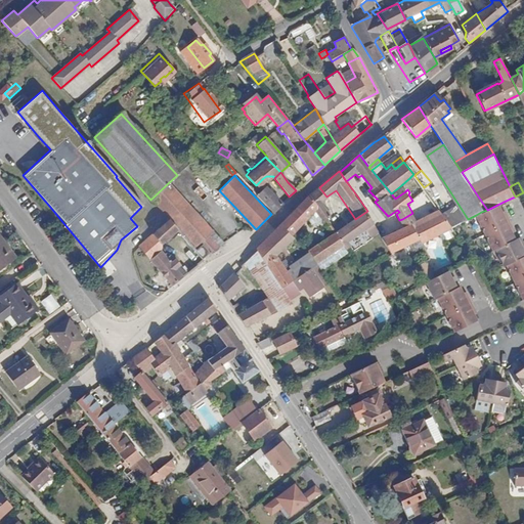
[(222,243),(168,183),(150,200),(205,259),(222,243)]
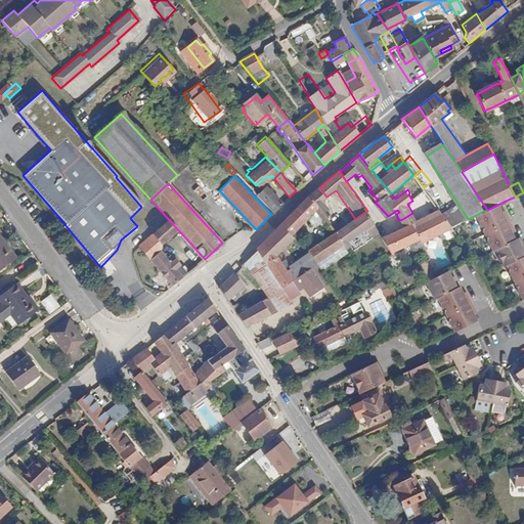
[(256,193),(273,212),(281,204),(264,185),(256,193)]
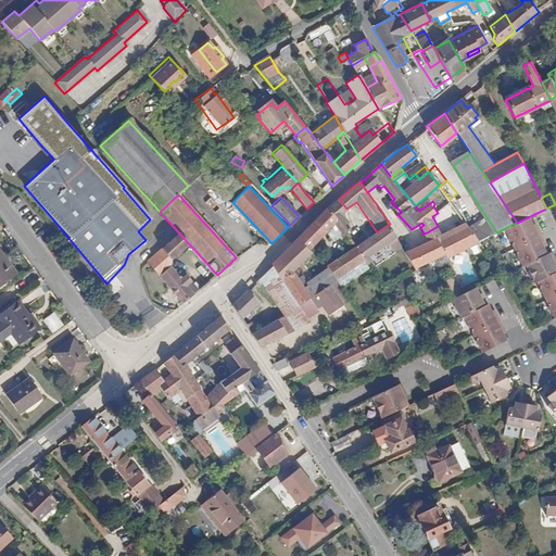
[(430,203),(426,197),(415,205),(419,211),(430,203)]
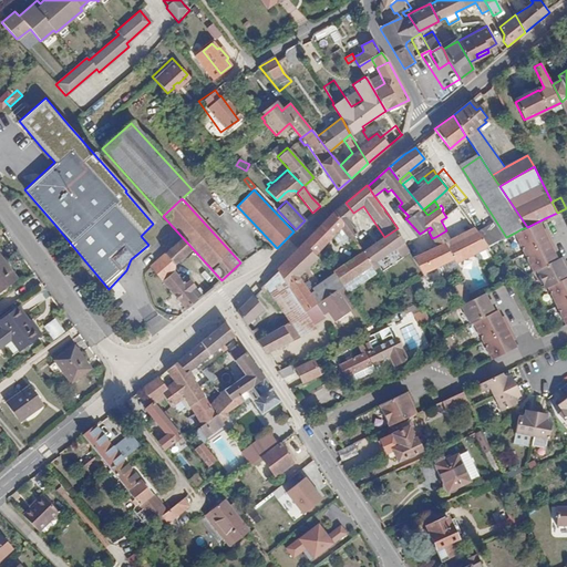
[(353,213),(346,203),(332,213),(303,243),(313,253),(340,227),(348,238),(351,236),(356,233),(348,219),(353,213)]
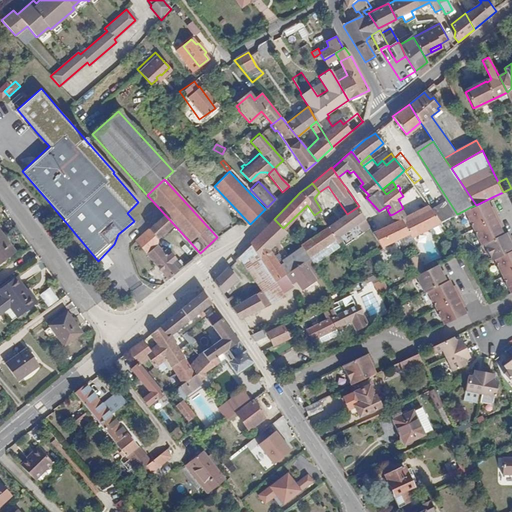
[(433,206),(443,220),(453,216),(457,214),(448,200),(433,206)]
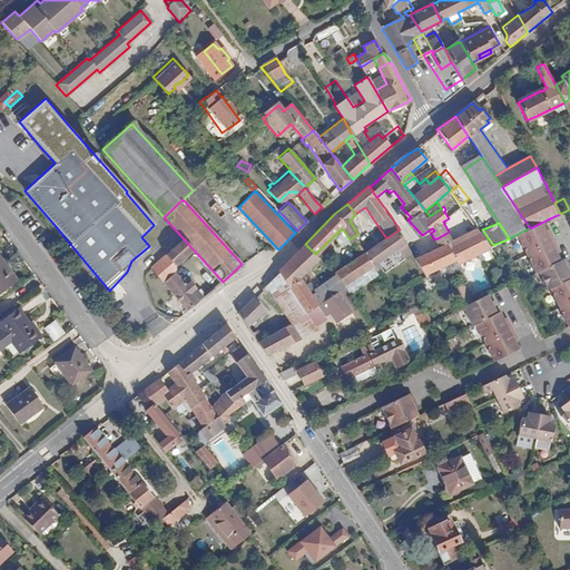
[(523,231),(518,234),(536,272),(539,271),(540,274),(567,259),(566,257),(559,259),(554,249),(557,247),(550,233),(547,234),(541,223),(530,228),(523,231)]
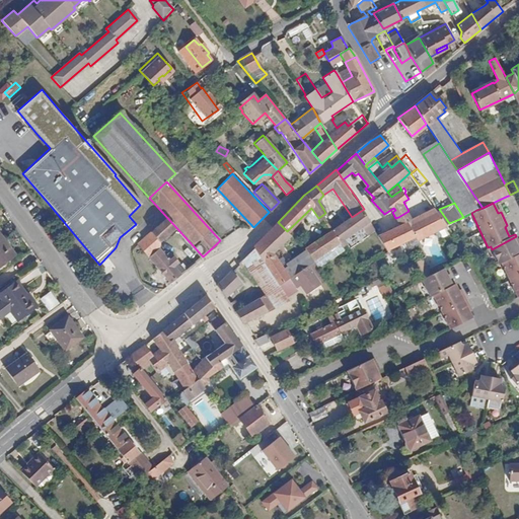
[(424,235),(449,223),(439,209),(436,206),(413,217),(422,231),(424,235)]
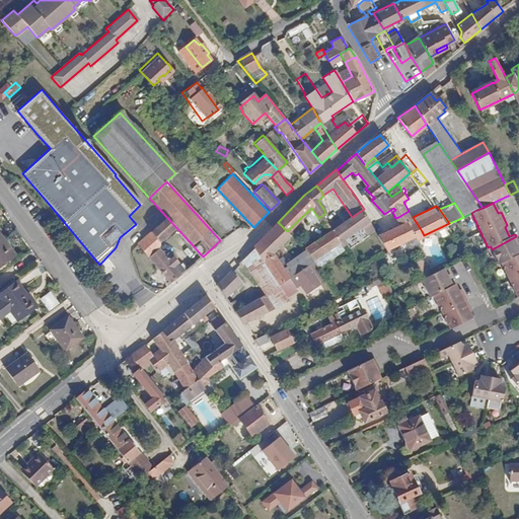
[(364,209),(352,217),(347,221),(355,233),(366,226),(371,233),(377,229),(364,209)]
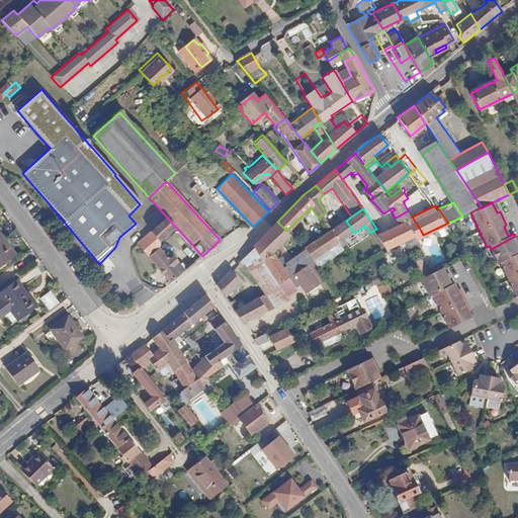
[(408,210),(398,217),(402,223),(412,217),(408,210)]
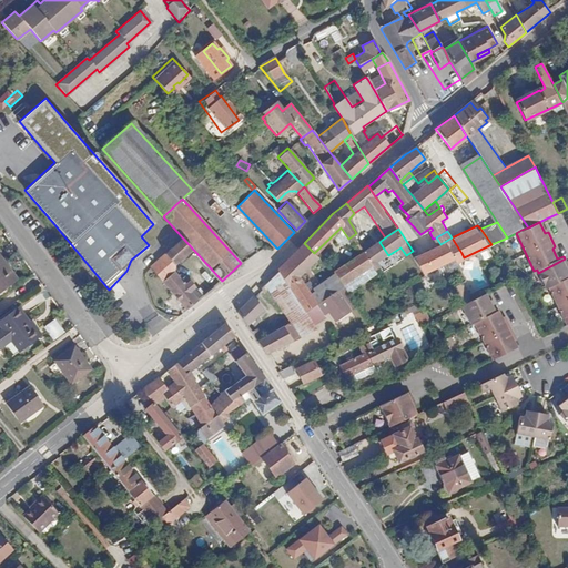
[(426,271),(462,253),(452,237),(440,244),(417,256),(426,271)]
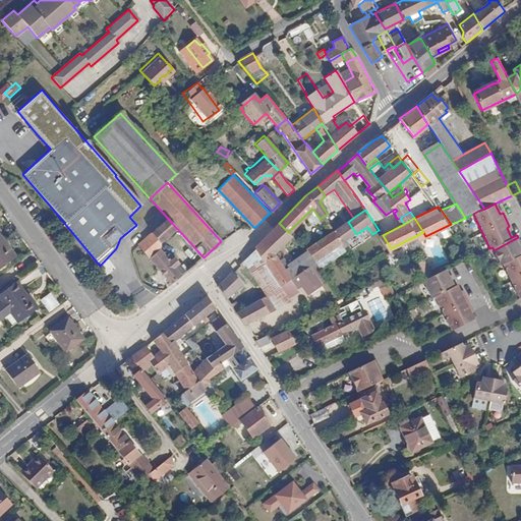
[(166,219),(139,244),(136,246),(141,251),(155,238),(159,242),(161,240),(170,232),(172,233),(176,230),(169,223),(166,219)]
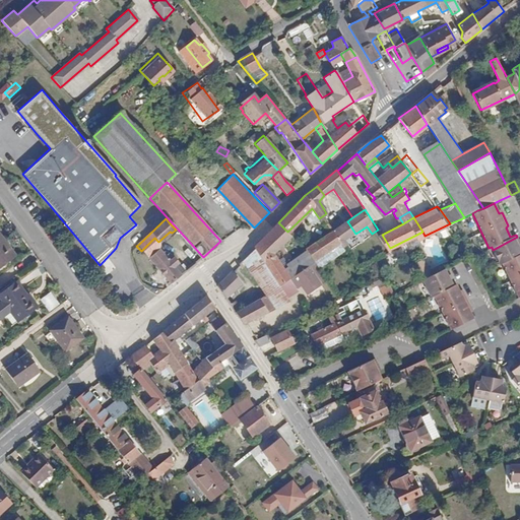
[(335,219),(327,224),(330,230),(338,223),(335,219)]
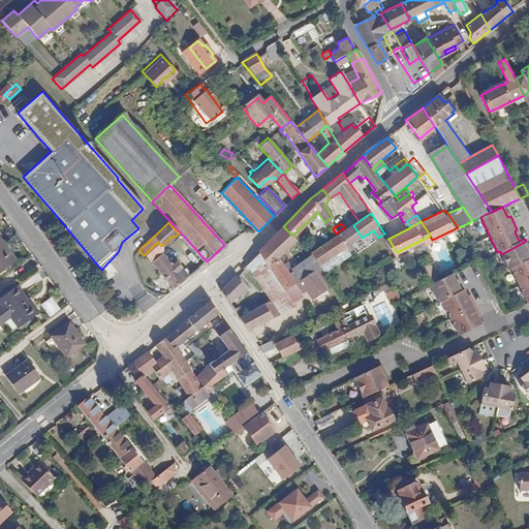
[(350,247),(351,248),(356,245),(354,242),(362,238),(353,225),(342,234),(350,247)]
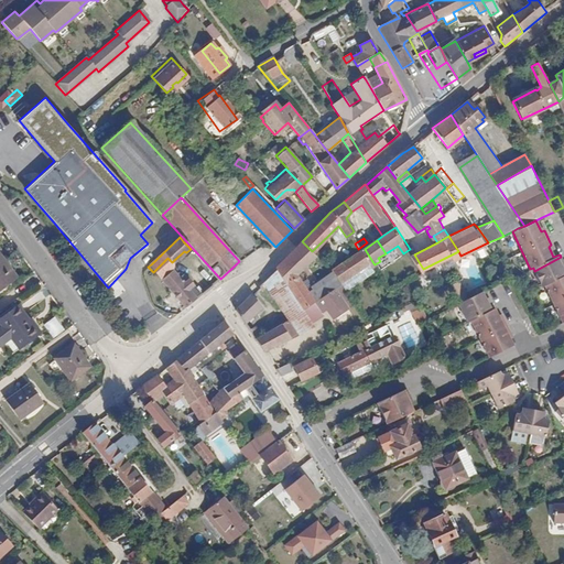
[(313,301),(304,289),(295,275),(315,255),(312,251),(302,241),(274,269),(275,270),(280,277),(296,301),(301,307),(313,301)]
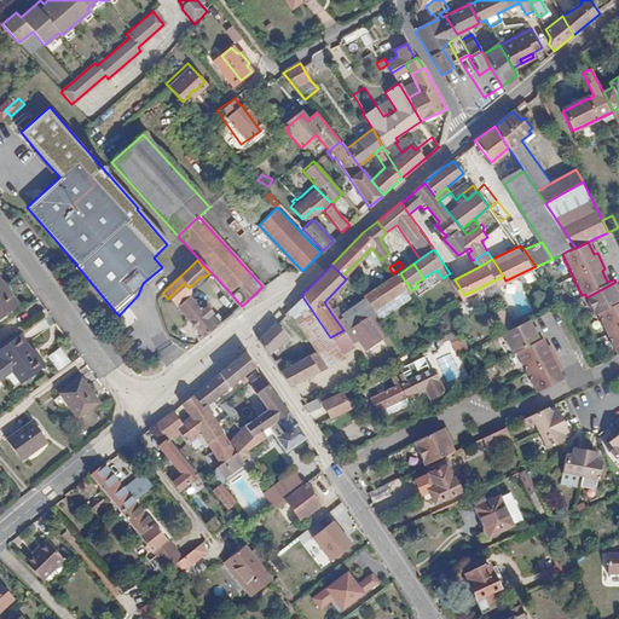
[(395,277),(393,273),(362,296),(372,312),(410,289),(400,273),(395,277)]
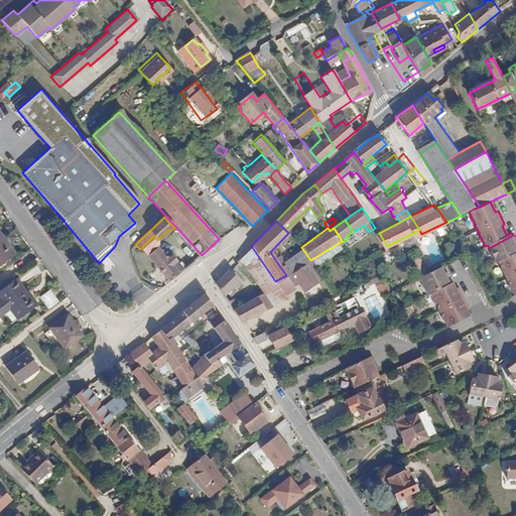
[(0,235),(0,264),(14,253),(0,235)]
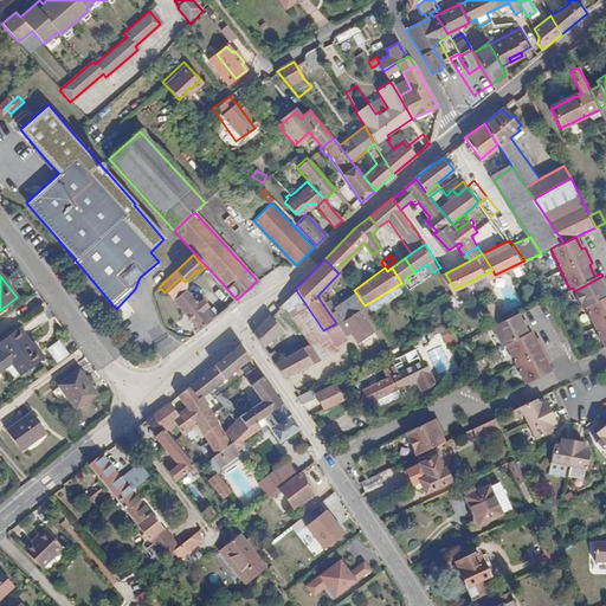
[(605,282),(603,276),(574,291),(582,308),(585,307),(595,328),(605,322),(605,291),(601,283),(605,282)]
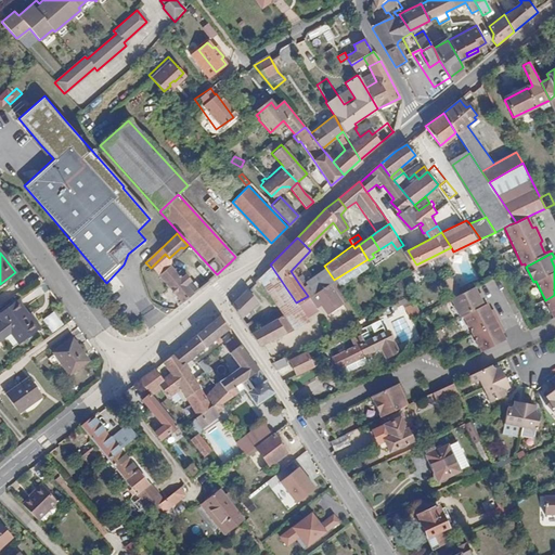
[(165,254),(151,268),(182,301),(197,288),(192,282),(189,285),(181,278),(169,265),(169,258),(165,254)]
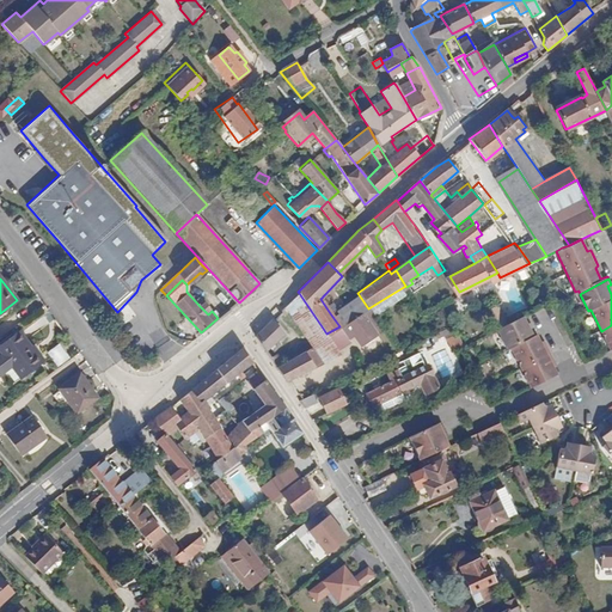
[(407,287),(405,286),(368,308),(378,320),(414,298),(407,287)]
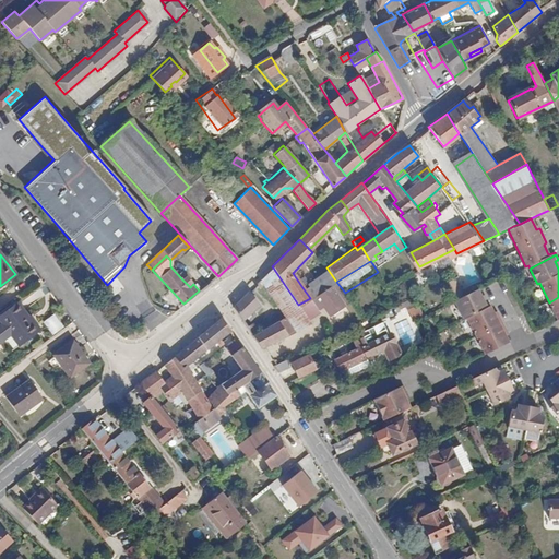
[(277,274),(273,268),(260,280),(262,284),(268,280),(266,278),(273,274),(274,276),(277,274)]
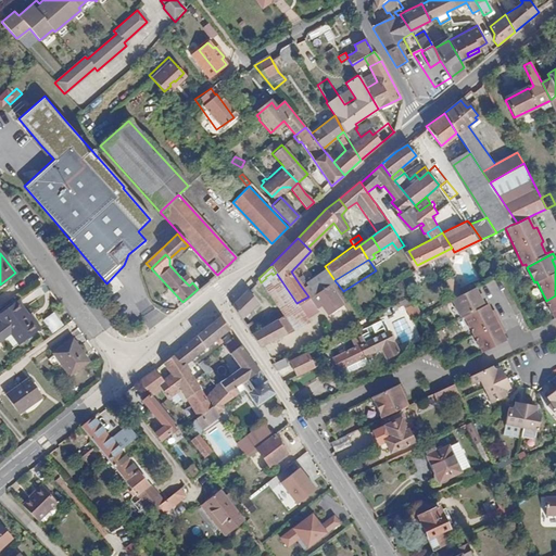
[(335,280),(325,266),(300,285),(308,297),(317,291),(328,285),(335,280)]
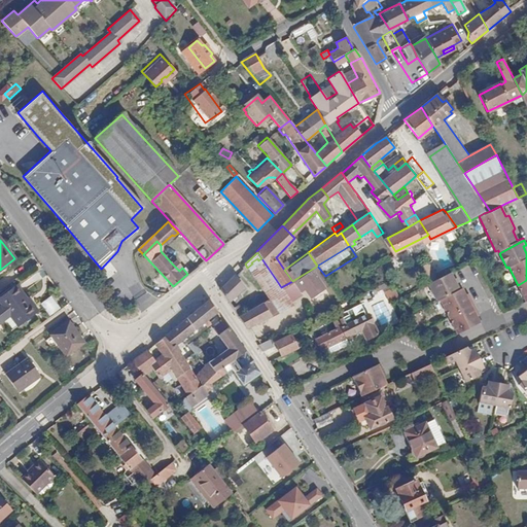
[(247,268),(262,290),(277,281),(261,258),(258,260),(257,258),(251,262),(252,264),(247,268)]
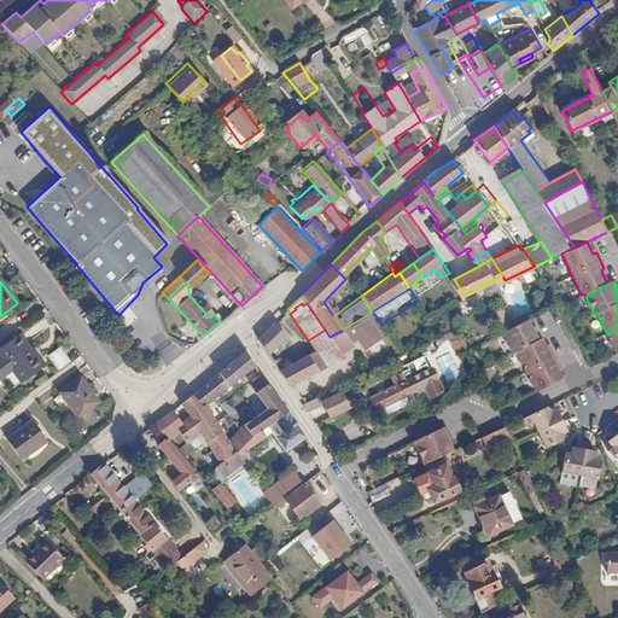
[(493,312),(502,331),(502,330),(507,328),(512,325),(503,307),(493,312)]
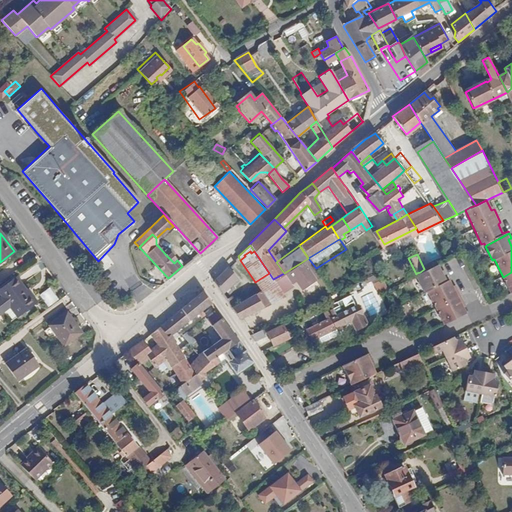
[(321,274),(316,268),(308,258),(302,262),(315,278),(321,274)]
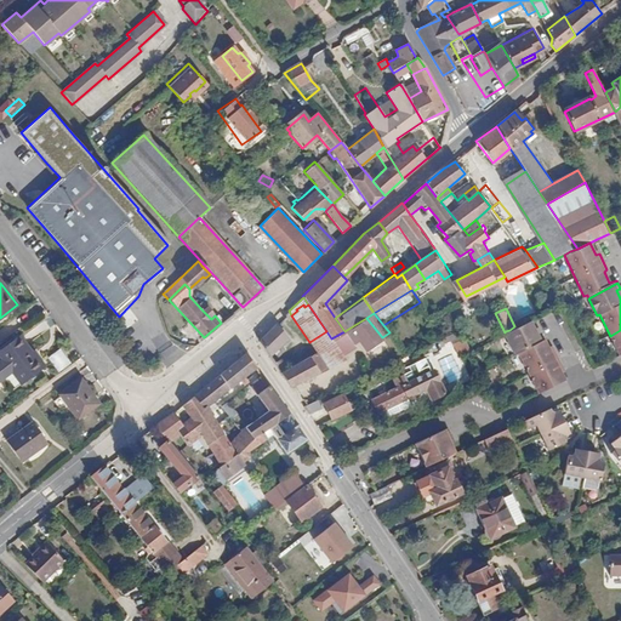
[(382,337),(366,318),(354,325),(362,334),(358,336),(368,348),(382,337)]
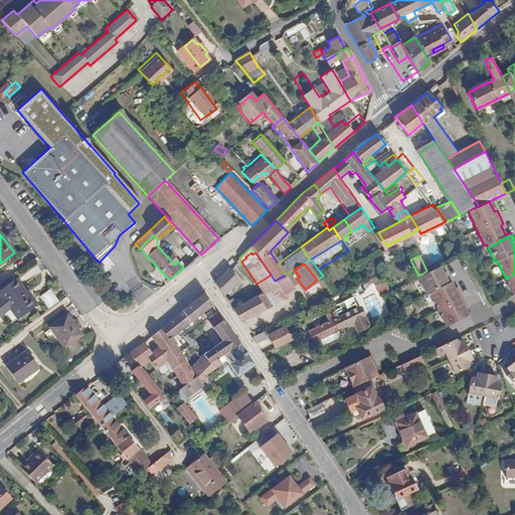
[(422,274),(418,275),(427,293),(431,292),(448,325),(469,314),(464,304),(466,302),(460,289),(457,290),(449,274),(446,275),(441,265),(428,271),(426,271),(422,274)]
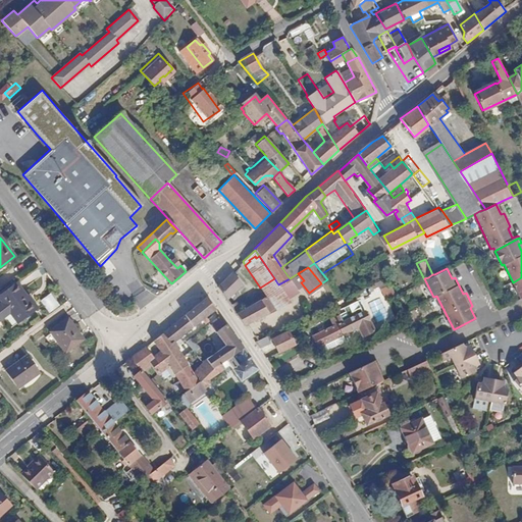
[(232,273),(231,271),(218,286),(226,299),(230,296),(232,300),(240,296),(237,292),(243,285),(232,273)]
